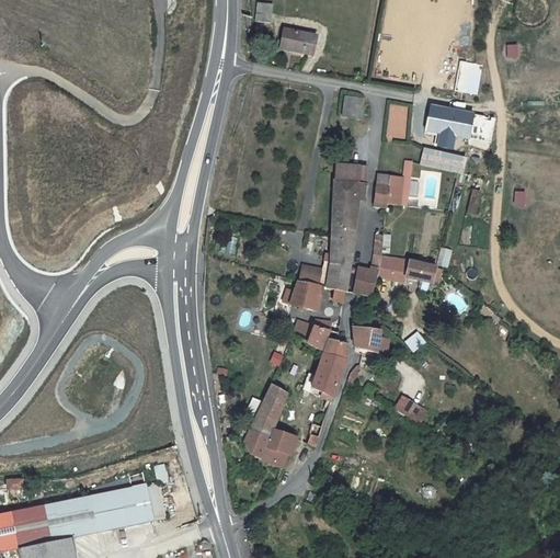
[(259,0),(254,16),(269,19),(273,1),(265,0),(259,0)]
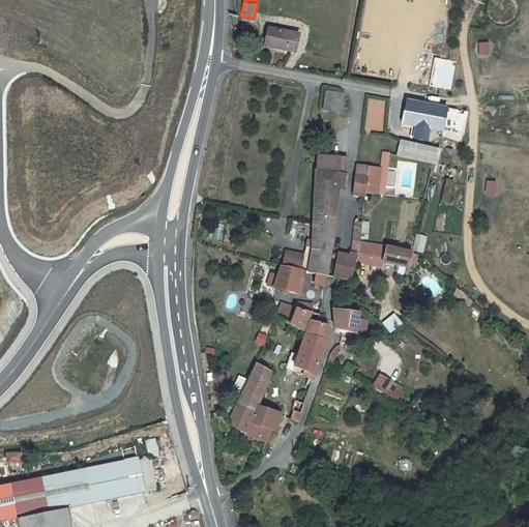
[(268,24),(265,44),(286,47),(288,41),(300,44),(302,32),(289,30),(289,28),(268,24)]
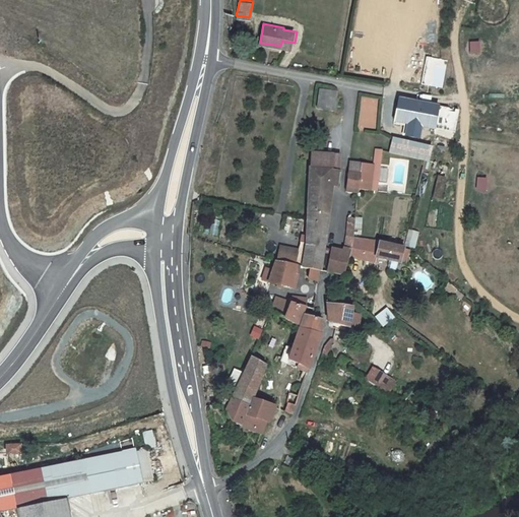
[(320,87),(318,97),(334,100),(335,89),(320,87)]
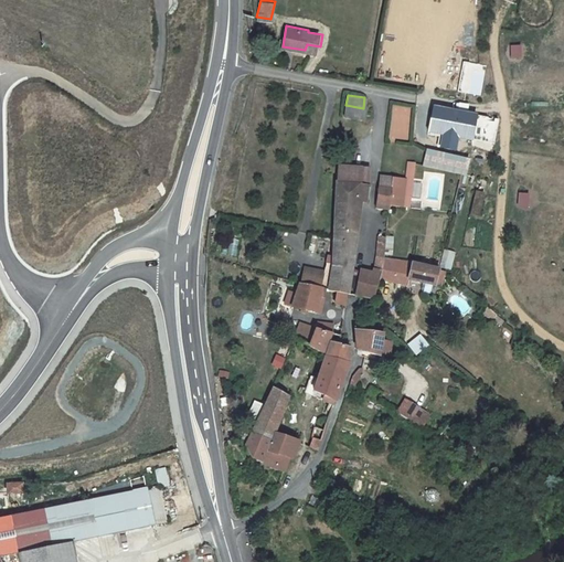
[(394,136),(408,137),(413,104),(397,103),(394,136)]
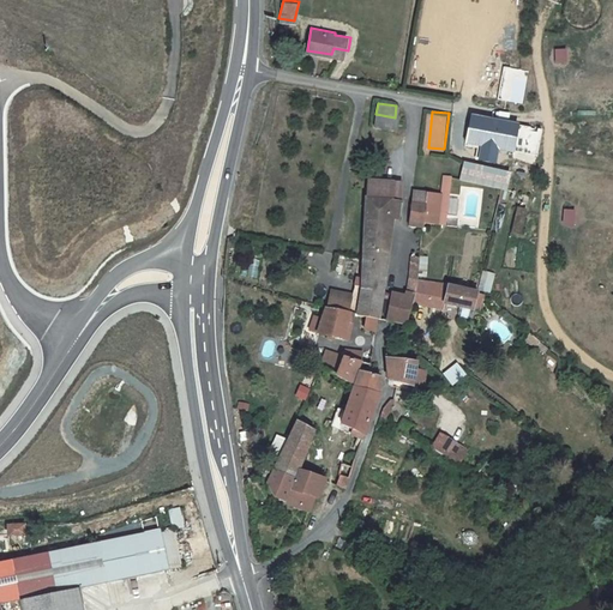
[(515,145),(521,121),(474,113),(468,137),(515,145)]
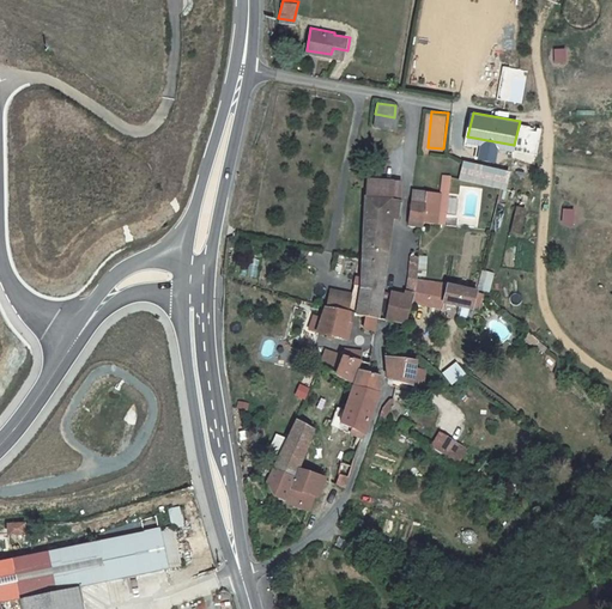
[(374,126),(392,129),(394,117),(375,114),(374,126)]
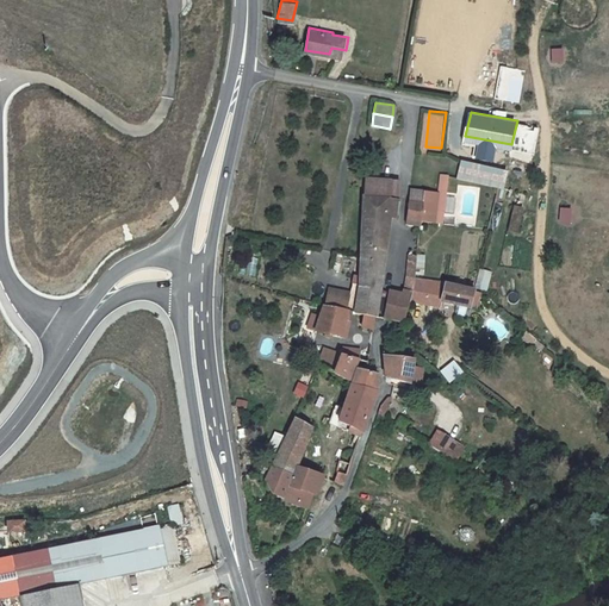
[(498,183),(502,169),(461,160),(458,174),(498,183)]
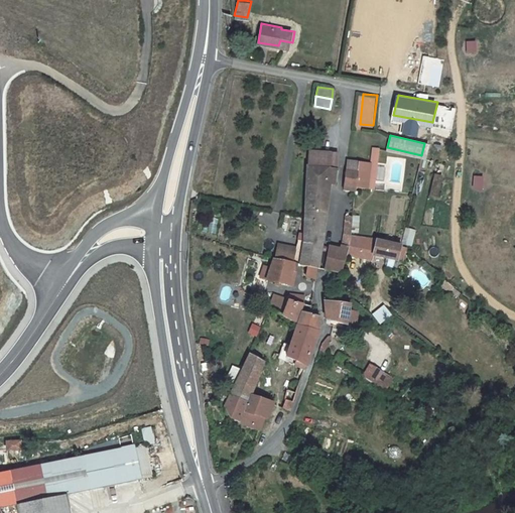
[(371,154),(379,155),(380,146),(371,145),(371,154)]
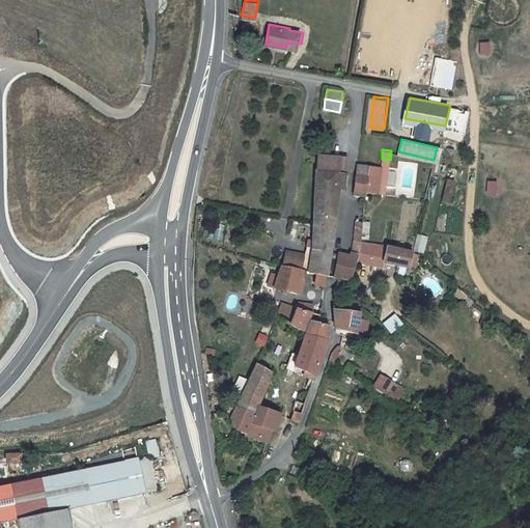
[(318,154),(317,171),(346,172),(346,155),(318,154)]
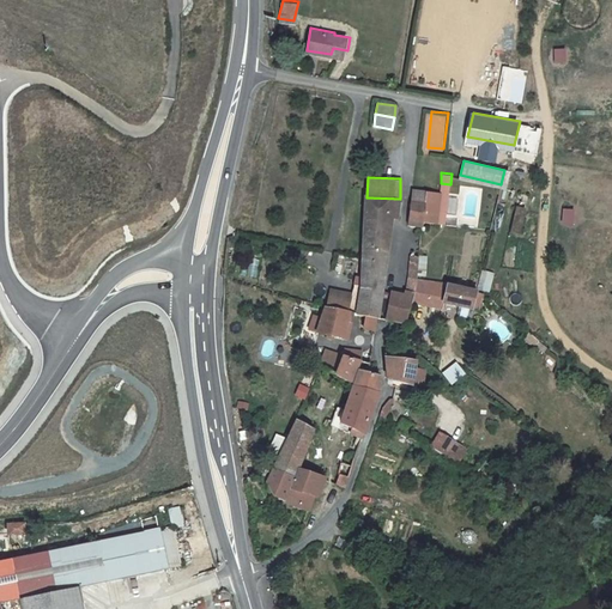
[(436,221),(446,223),(450,184),(441,183),(440,188),(440,192),(436,221)]
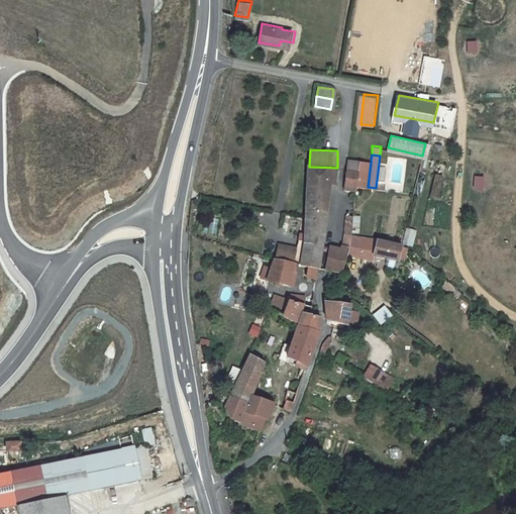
[(346,160),(345,171),(356,172),(357,161),(346,160)]
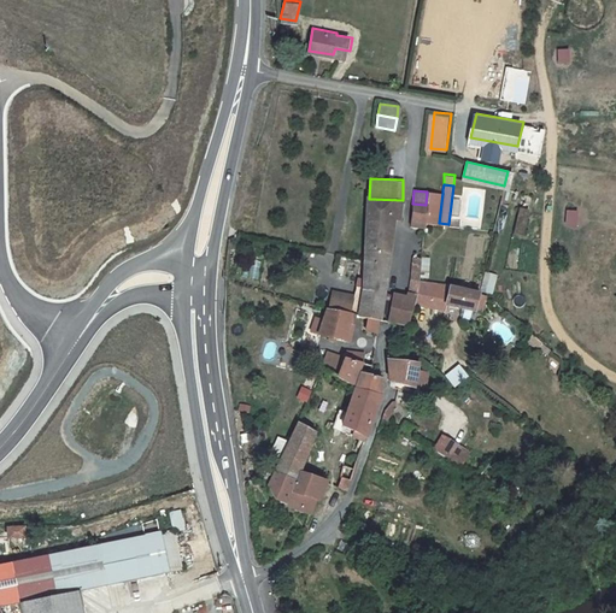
[(426,205),(424,222),(439,223),(443,193),(427,192),(426,205)]
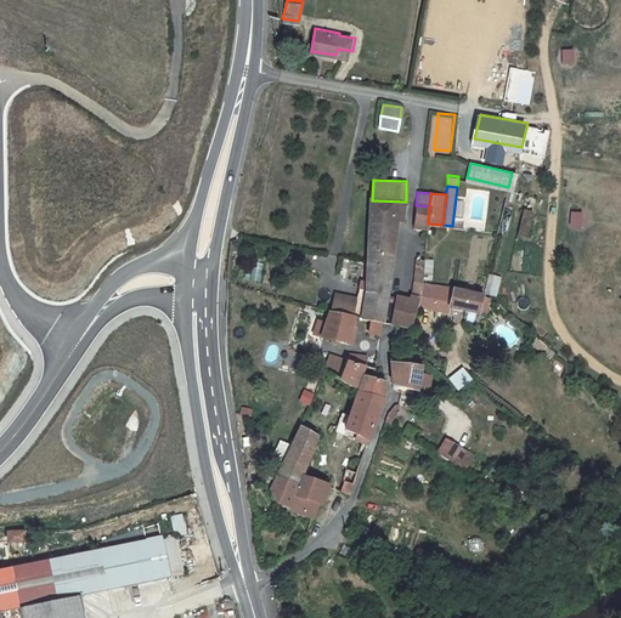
[(370,251),(394,254),(396,219),(404,219),(406,202),(372,200),(370,251)]
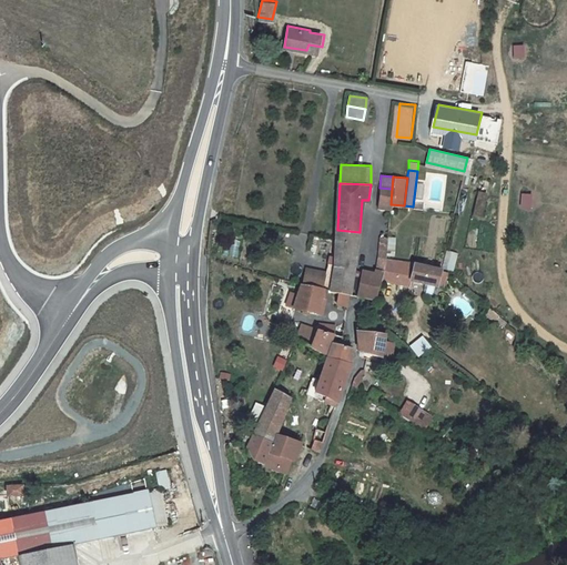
[(468,187),(461,184),(455,210),(463,212),(468,187)]
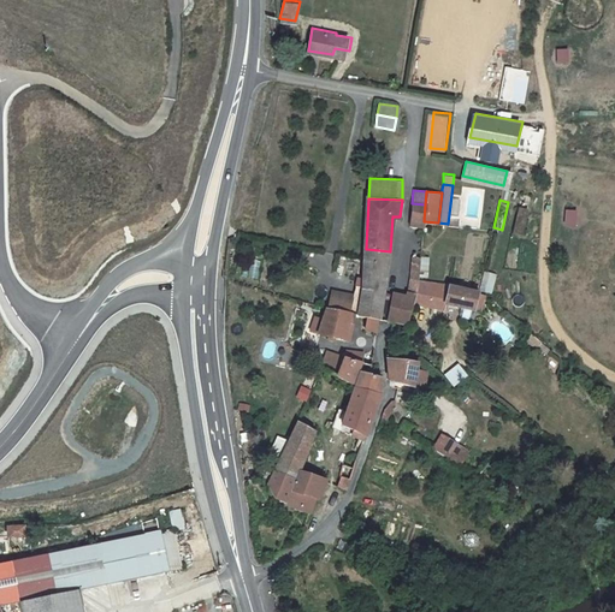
[(411,220),(424,221),(425,205),(412,203),(411,220)]
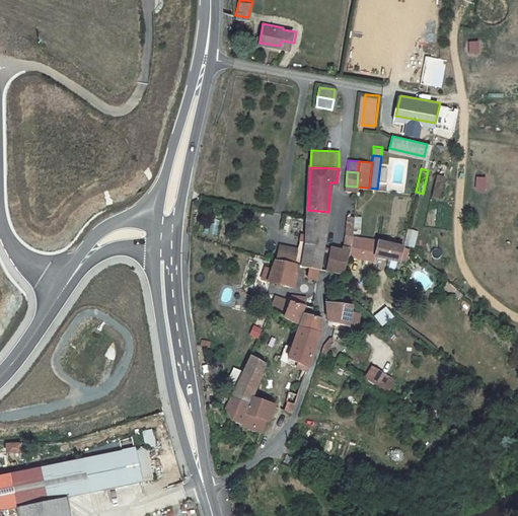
[(446,173),(436,172),(431,195),(441,197),(446,173)]
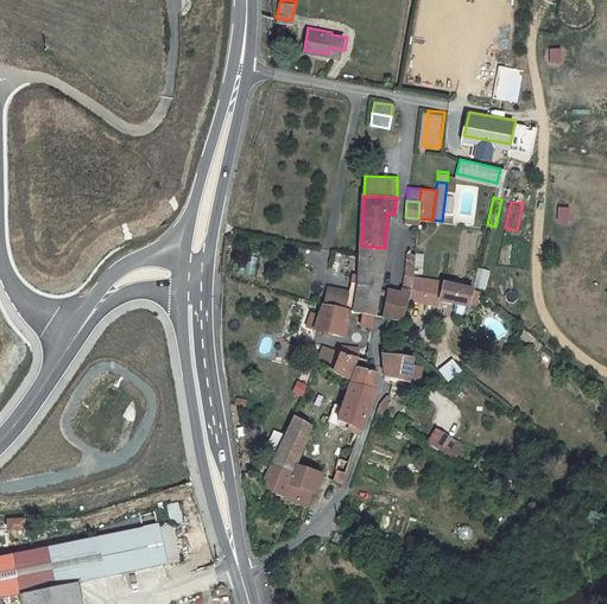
[(570,205),(556,203),(554,218),(568,221),(570,205)]
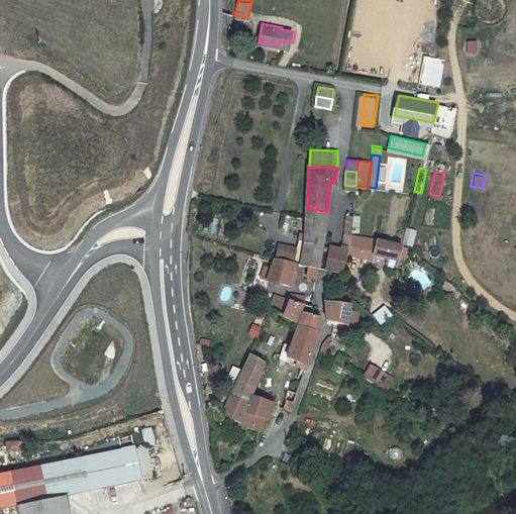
[(326,221),(327,211),(307,209),(308,219),(326,221)]
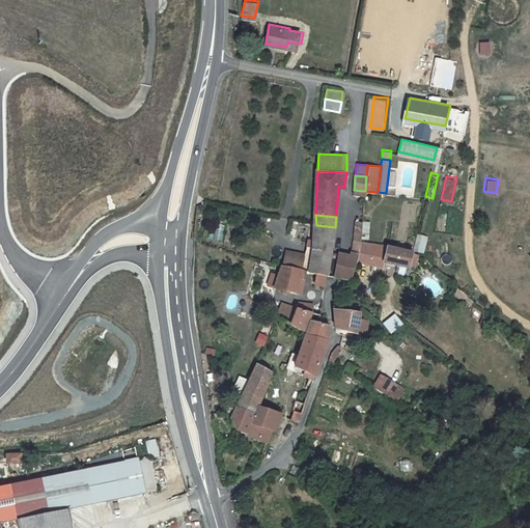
[(316,225),(314,248),(309,269),(319,274),(329,275),(335,227),(316,225)]
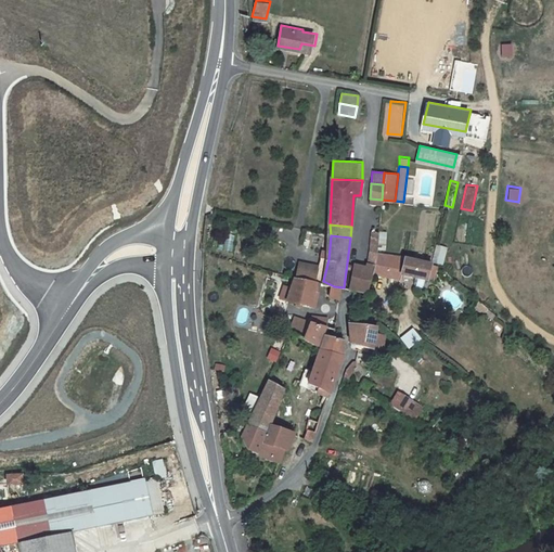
[(432,256),(432,257),(443,260),(448,243),(436,241),(432,256)]
